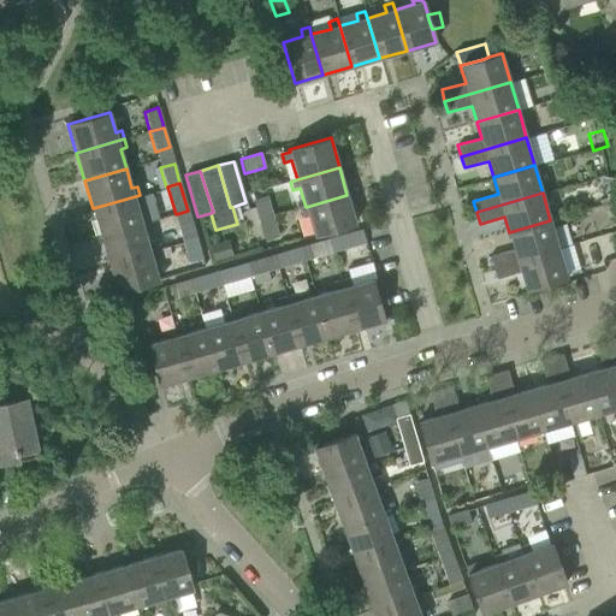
[(143,203),(140,195),(93,208),(101,236),(142,224),(137,205),(143,203)]
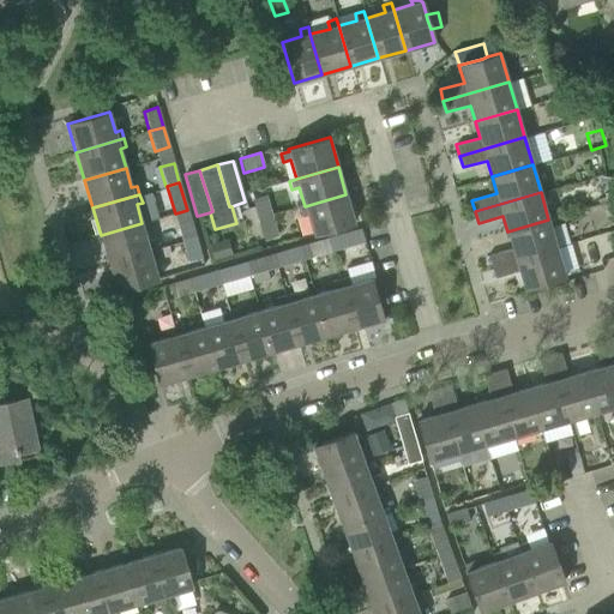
[(345,194),(305,206),(296,208),(299,217),(307,215),(313,234),(354,222),(345,194)]
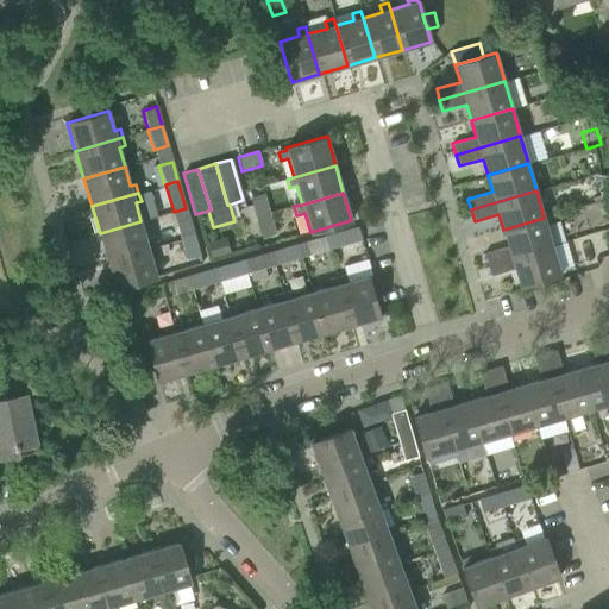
[(269,214),(263,194),(249,198),(255,218),(269,214)]
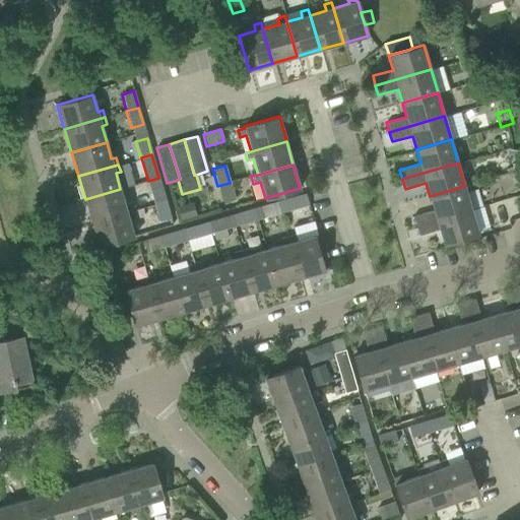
[(166,201),(160,184),(158,178),(148,181),(154,204),(166,201)]
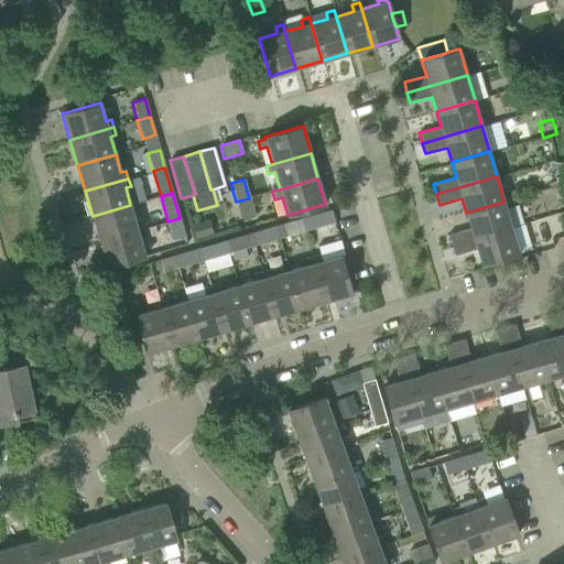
[(253,217),(249,198),(236,202),(241,220),(253,217)]
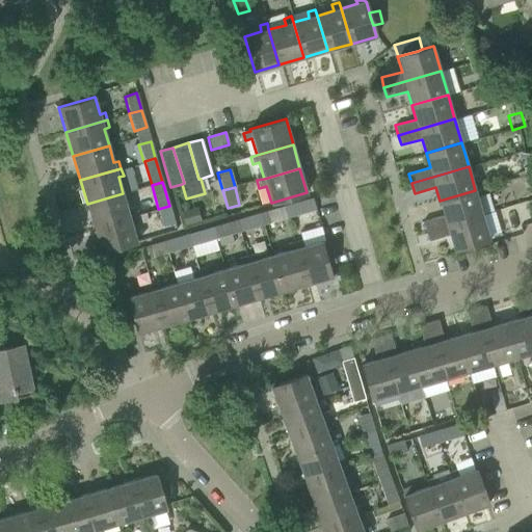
[(482,215),(475,190),(440,201),(444,215),(423,221),(426,231),(482,215)]
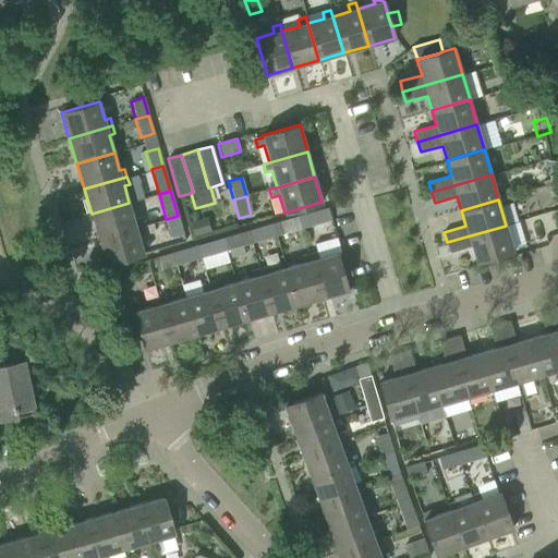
[(134,220),(129,203),(92,214),(98,239),(142,226),(140,218),(134,220)]
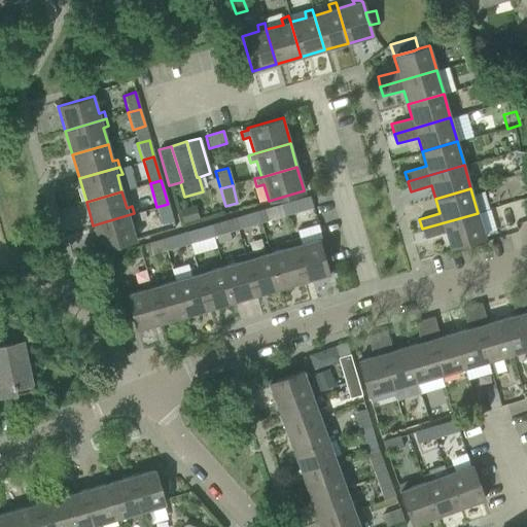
[(309,208),(306,197),(288,202),(292,213),(309,208)]
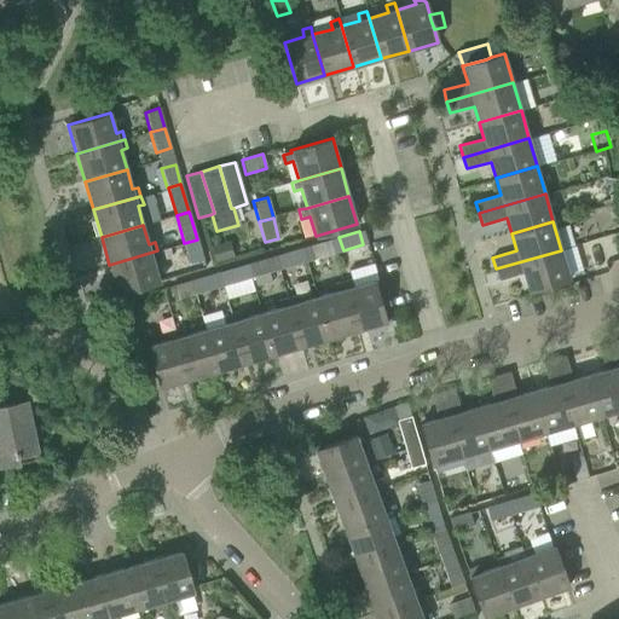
[(203,260),(197,239),(184,243),(190,264),(203,260)]
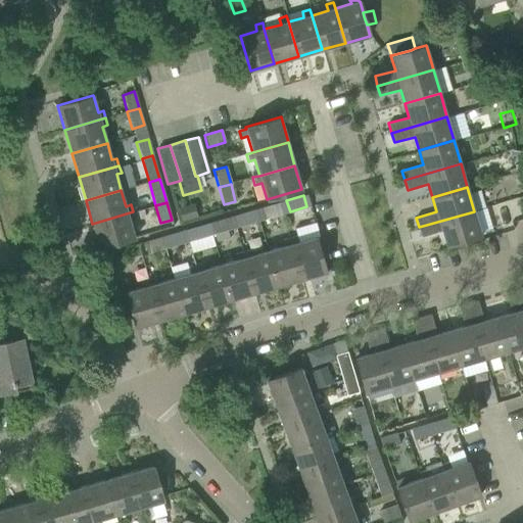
[(275,216),(272,204),(255,209),(258,221),(275,216)]
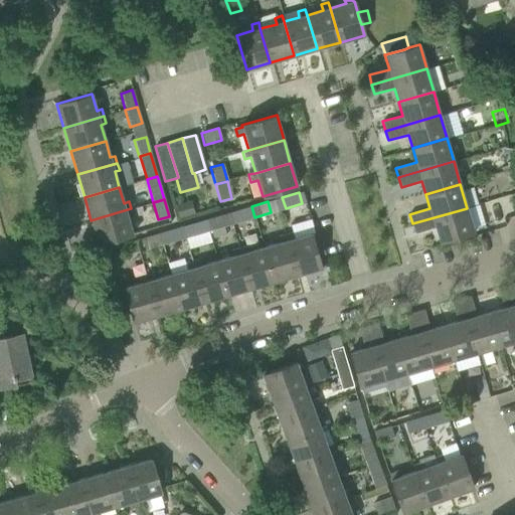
[(254,217),(251,206),(228,213),(231,224),(254,217)]
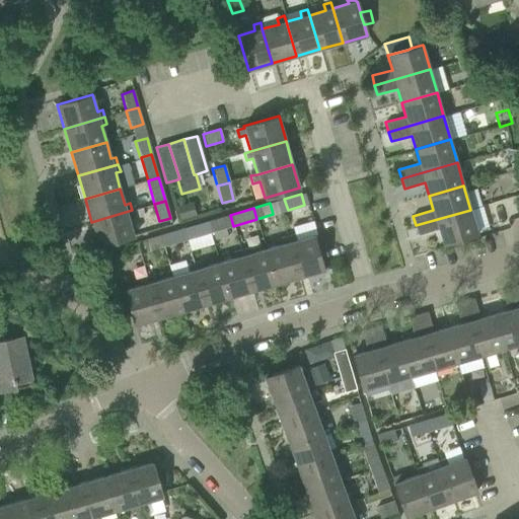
[(134,218),(132,210),(91,222),(98,246),(134,236),(129,219),(134,218)]
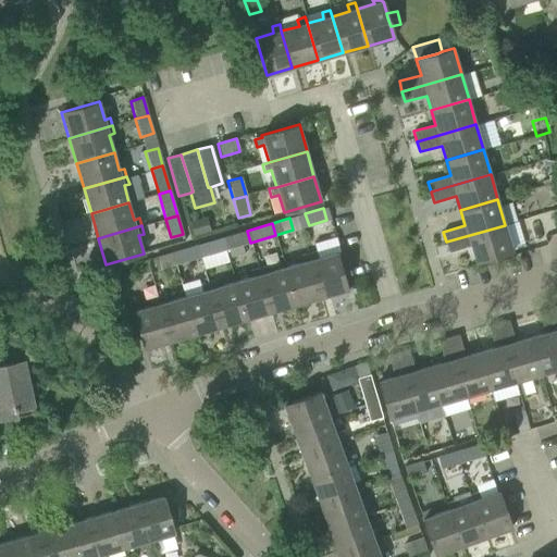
[(512,250),(506,230),(505,225),(446,242),(448,252),(471,246),(474,261),(512,250)]
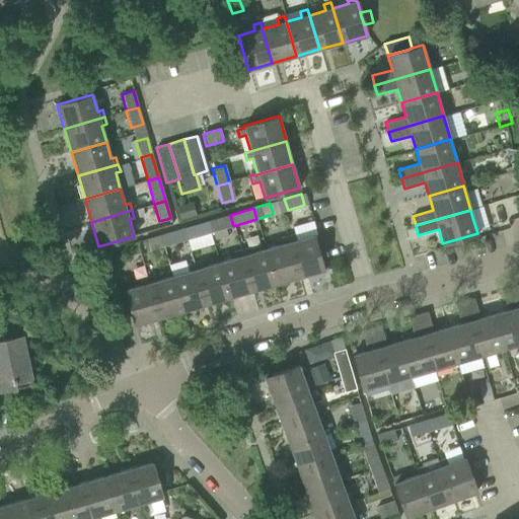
[(233,226),(230,215),(207,221),(210,232),(233,226)]
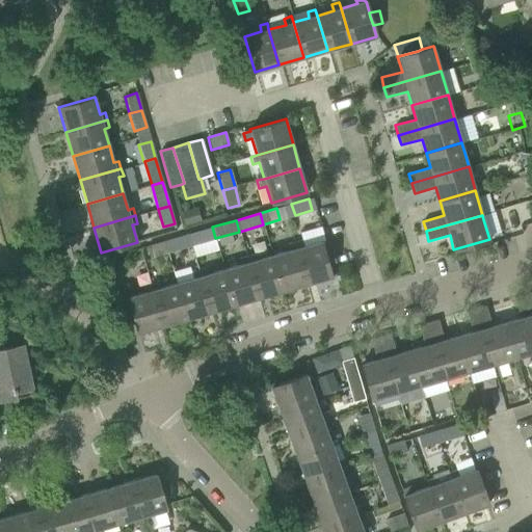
[(215,238),(212,227),(188,234),(191,245),(215,238)]
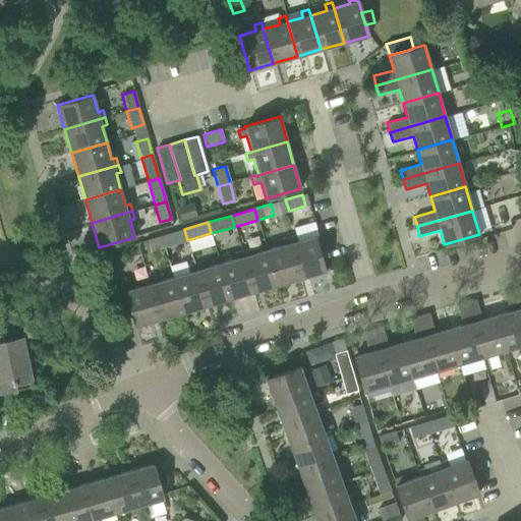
[(187,240),(184,229),(160,236),(164,247),(187,240)]
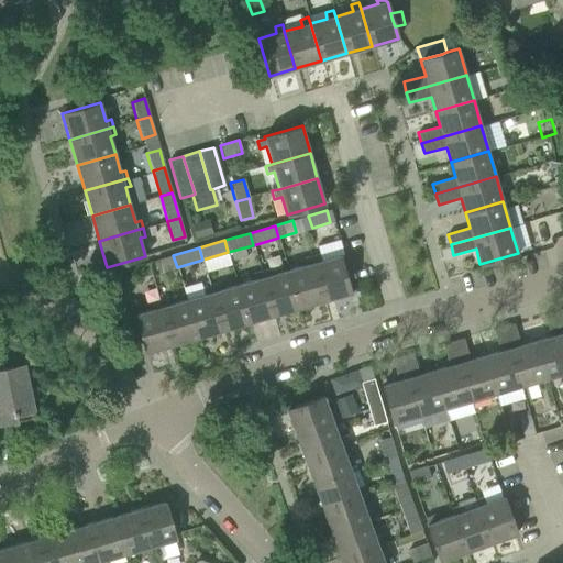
[(351,293),(340,255),(321,261),(319,254),(311,256),(324,300),(351,293)]
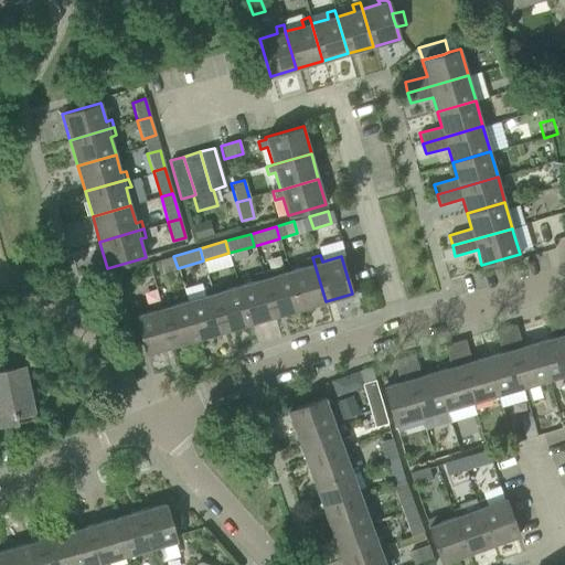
[(178,268),(173,256),(156,262),(159,274),(178,268)]
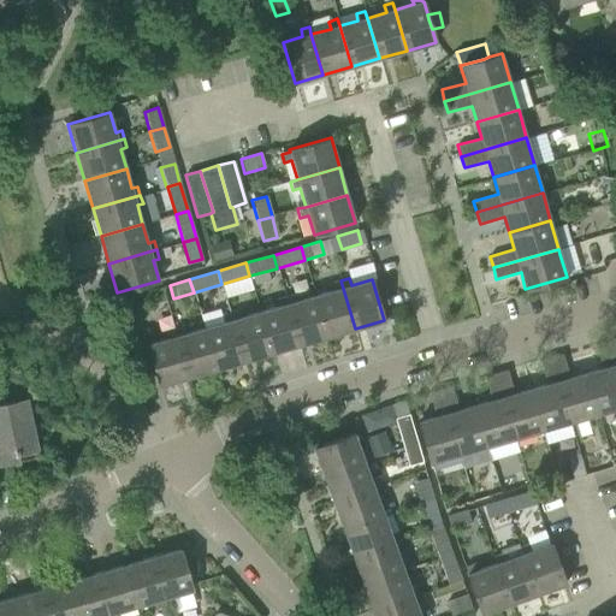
[(355,329),(341,280),(333,283),(335,290),(315,295),(327,337),(355,329)]
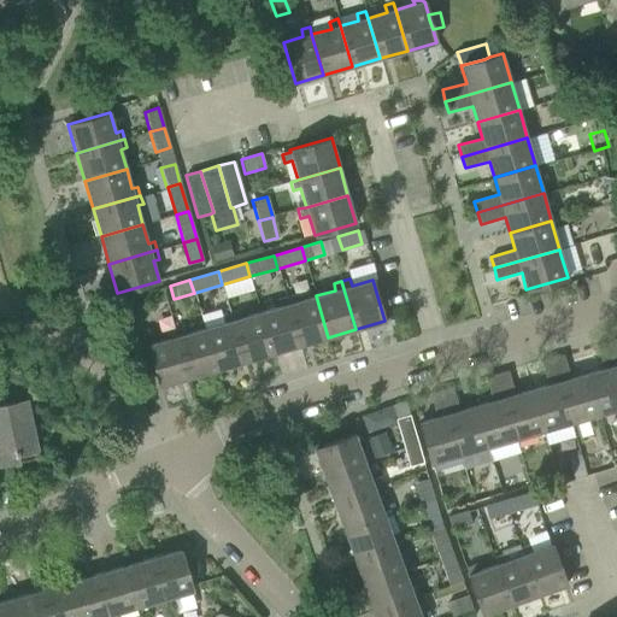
[(328,338),(316,295),(295,301),(294,294),(286,297),(300,346),(328,338)]
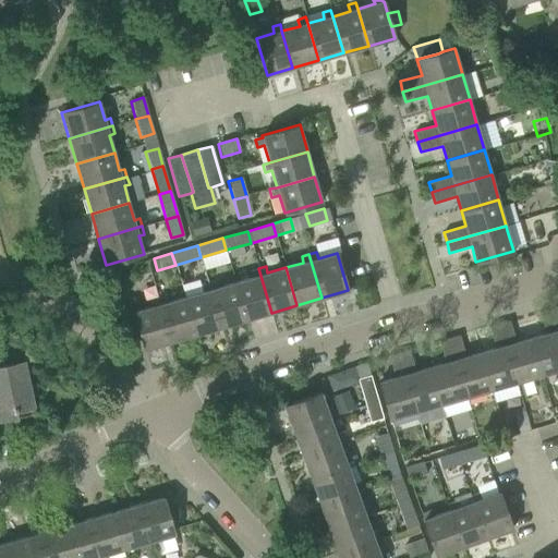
[(125,287),(120,268),(108,271),(113,290),(125,287)]
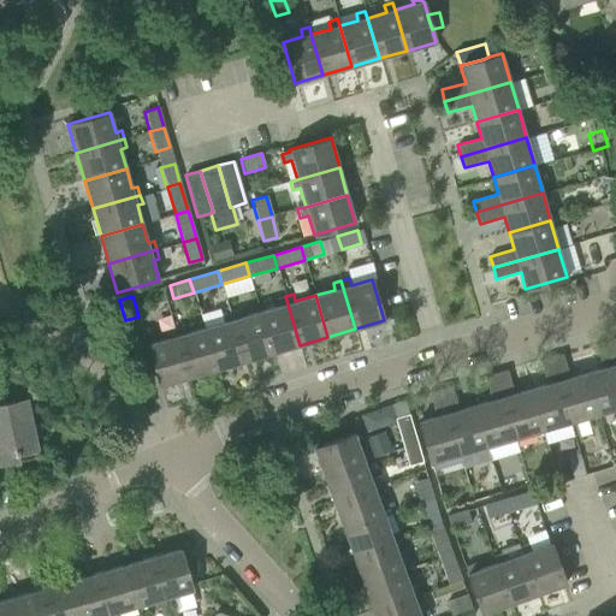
[(300,345),(285,296),(277,298),(279,306),(260,312),(272,353),(300,345)]
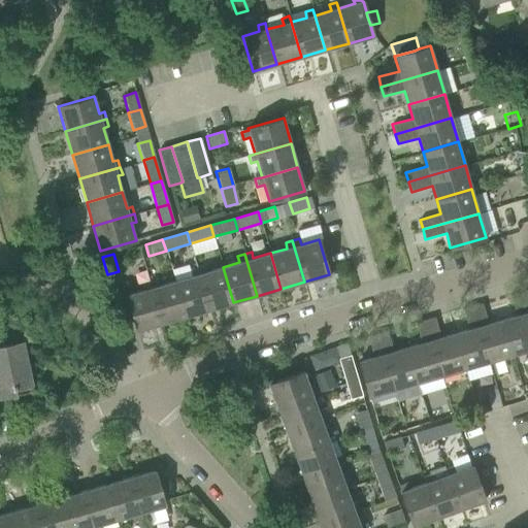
[(233,302),(223,267),(206,272),(204,265),(197,267),(208,309),(233,302)]
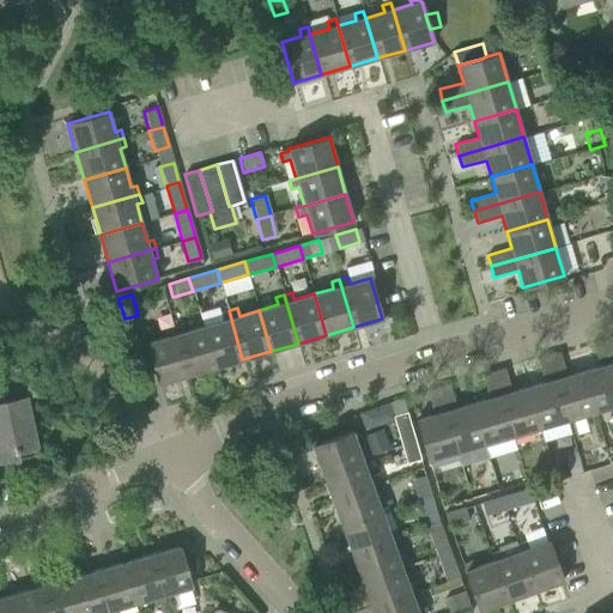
[(242,359),(229,310),(219,314),(222,321),(202,326),(214,368),(242,359)]
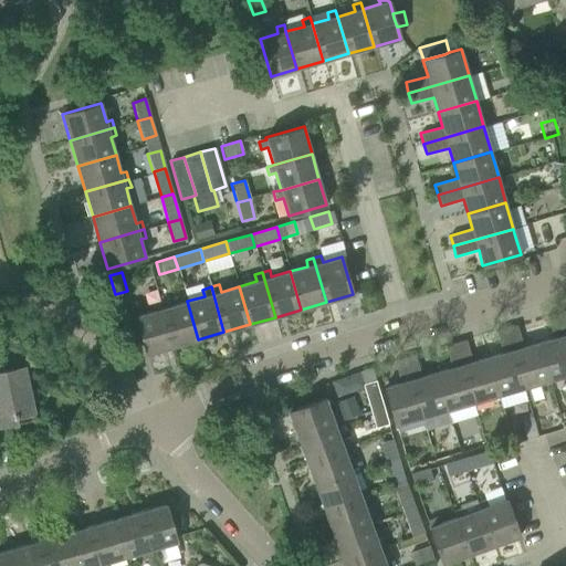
[(198,339),(187,301),(169,306),(167,300),(159,302),(173,347),(198,339)]
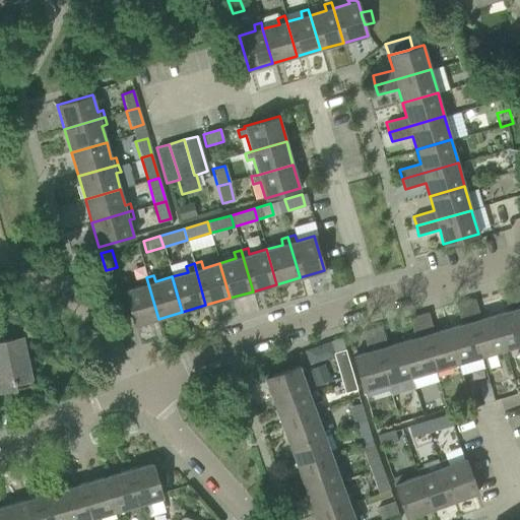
[(158,319),(146,277),(139,279),(141,285),(125,290),(135,325),(158,319)]
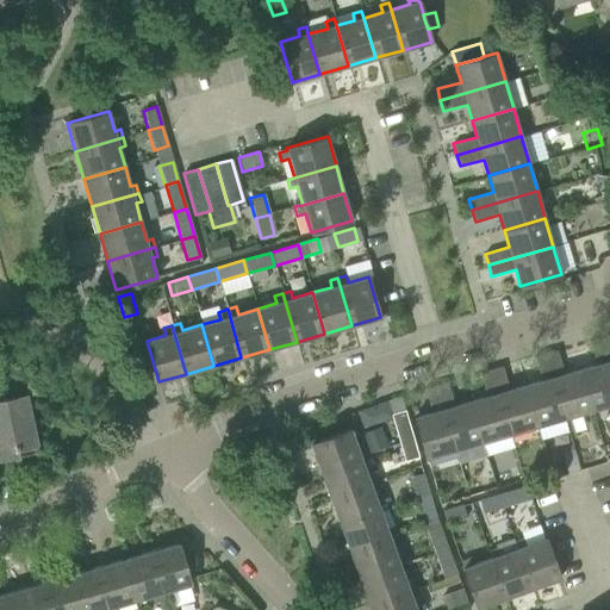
[(609,404),(609,369),(601,337),(590,341),(596,365),(580,369),(592,410),(609,404)]
